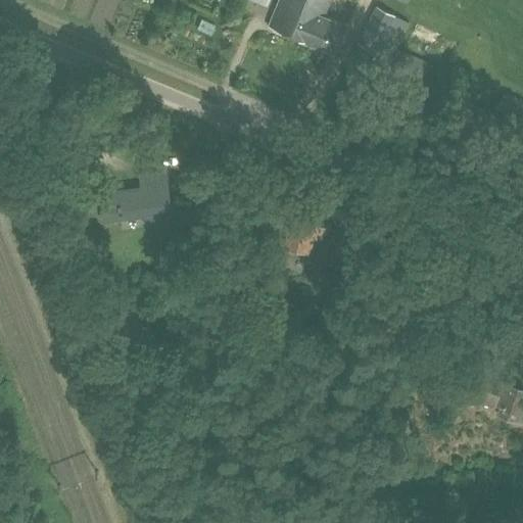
[(279,0),(269,26),(332,51),(343,24),(325,16),(330,0),(279,0)]
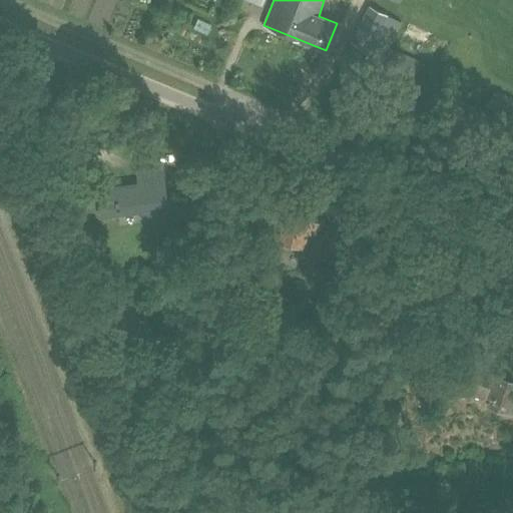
[(374,42),(388,47),(401,21),(369,5),(351,41),(370,50),(374,42)]
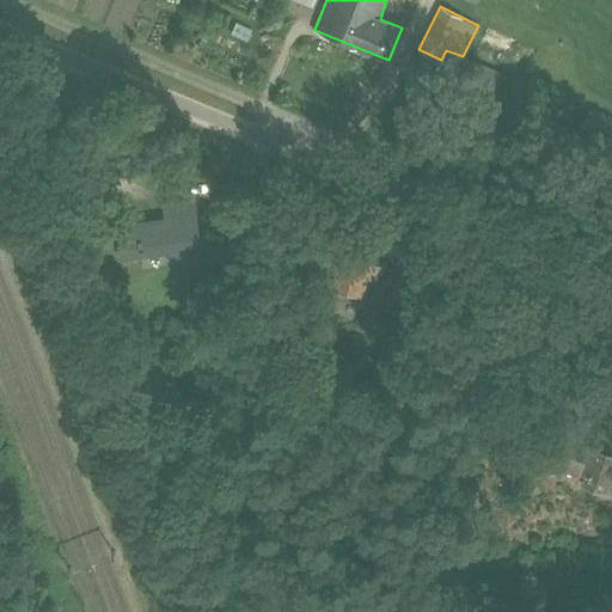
[(231,34),(248,41),(252,30),(236,22),(231,34)]
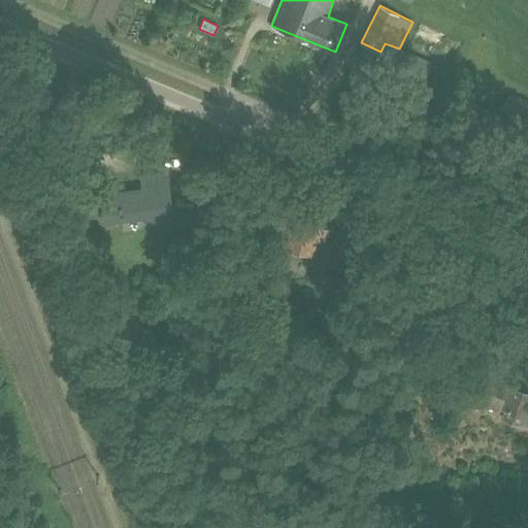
[(399,48),(385,43),(381,52),(377,58),(427,77),(432,64),(403,52),(403,51),(399,48)]
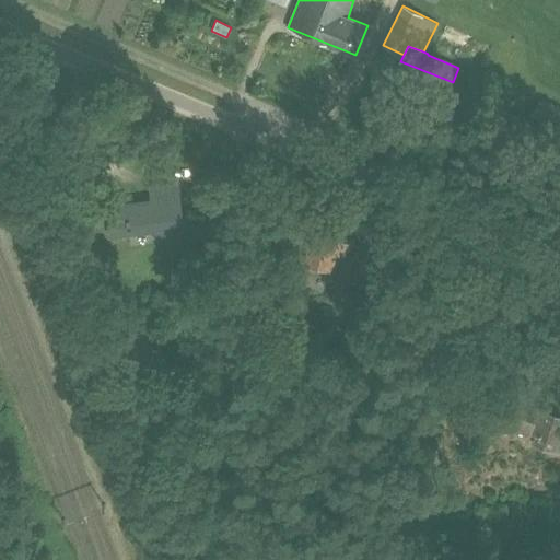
[(163,231),(166,252),(188,248),(185,230),(183,230),(176,186),(156,188),(159,199),(108,207),(113,235),(155,229),(155,231),(163,231)]
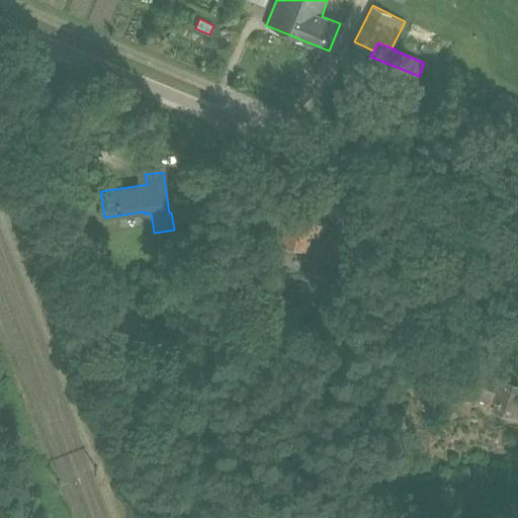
[(282,244),(307,250),(314,219),(289,213),(282,244)]
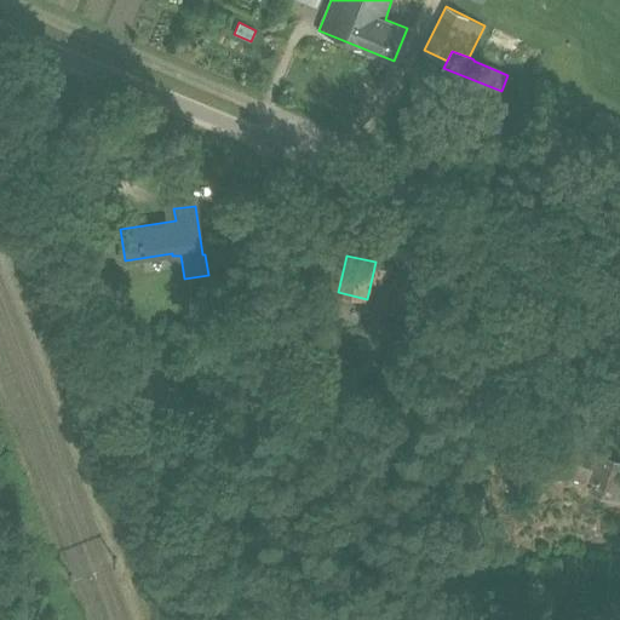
[(399,323),(385,320),(383,332),(396,334),(399,323)]
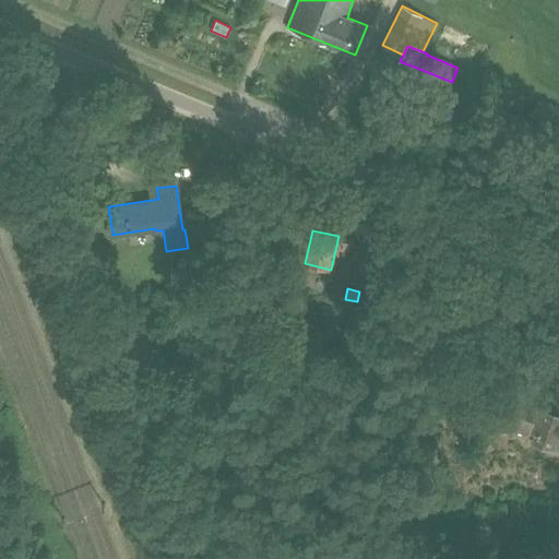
[(558,449),(558,414),(516,401),(508,425),(536,433),(534,441),(558,449)]
